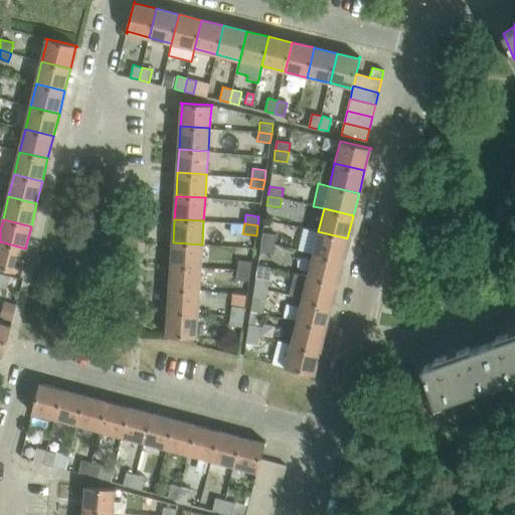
[(342,261),(347,238),(318,231),(313,253),(342,261)]
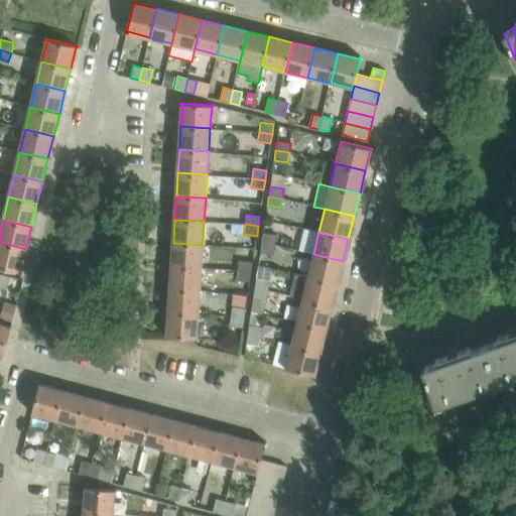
[(263,233),(262,243),(275,245),(276,235),(263,233)]
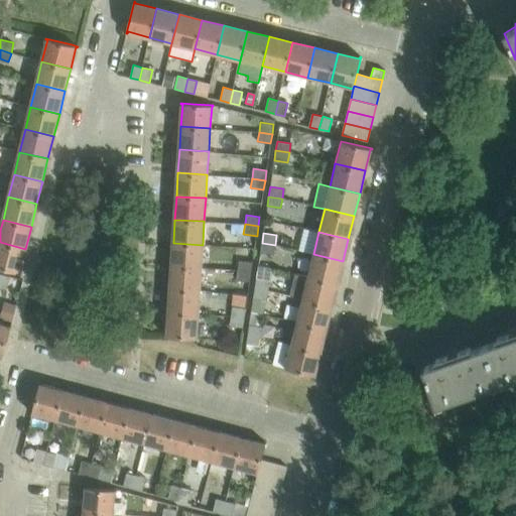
[(0,267),(21,272),(22,271),(20,271),(25,249),(0,242),(0,267)]
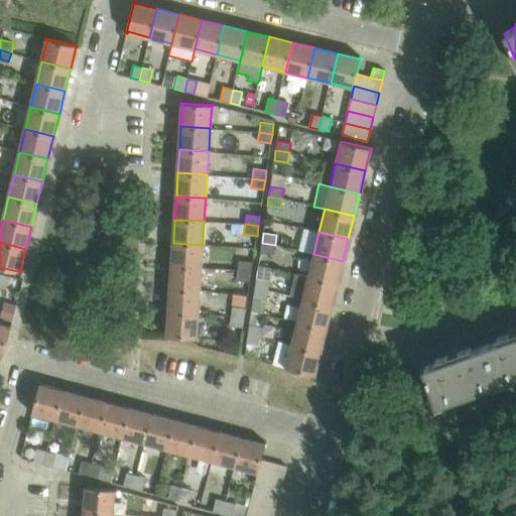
[(173,243),(171,266),(201,268),(203,245),(173,243)]
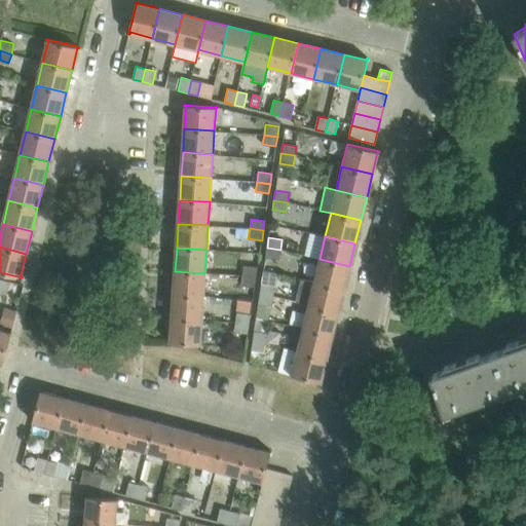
[(278,259),(280,250),(267,248),(265,257),(278,259)]
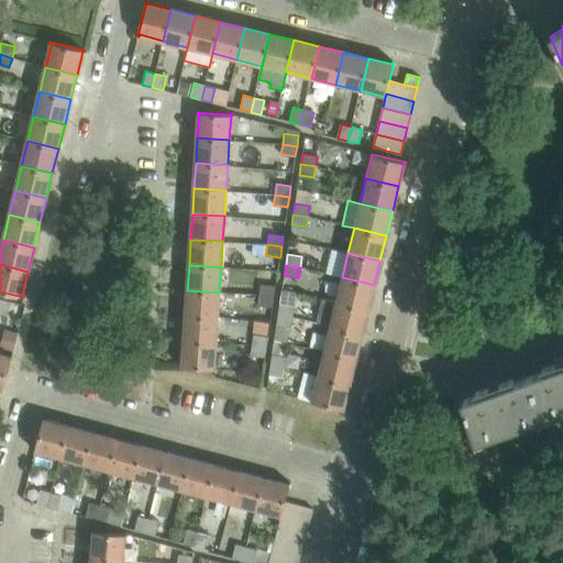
[(367,310),(374,285),(342,277),(337,302),(367,310)]
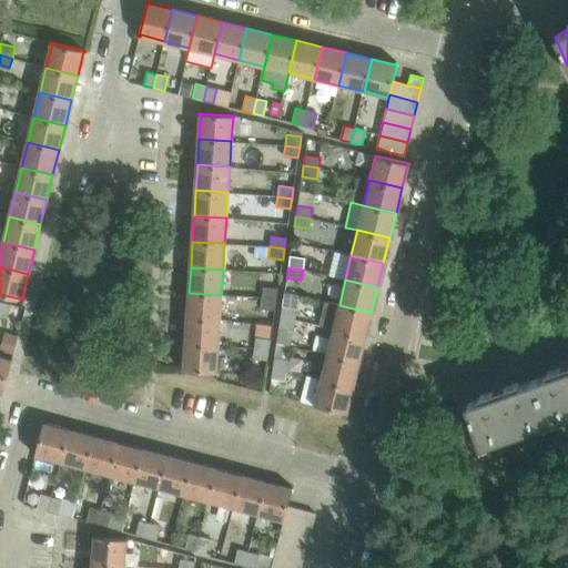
[(263,286),(262,297),(276,300),(279,288),(263,286)]
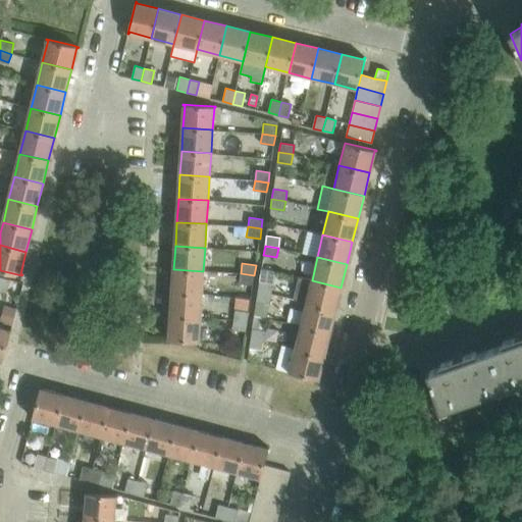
[(173,269),(172,293),(202,295),(203,271),(173,269)]
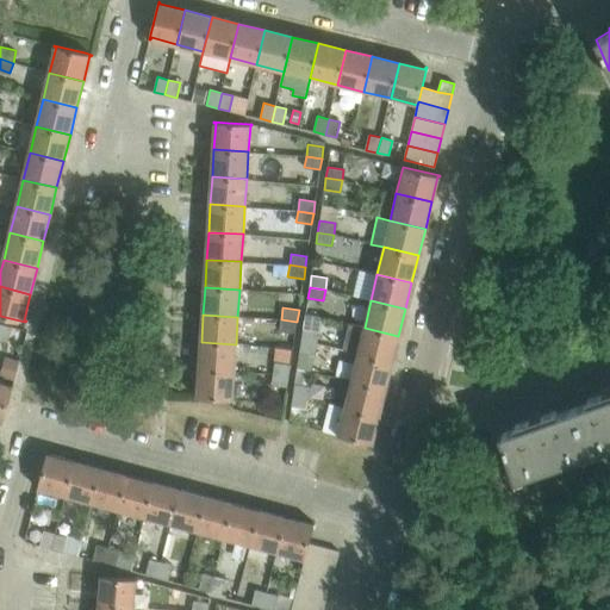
[(296,332),(297,322),(281,319),(279,330),(296,332)]
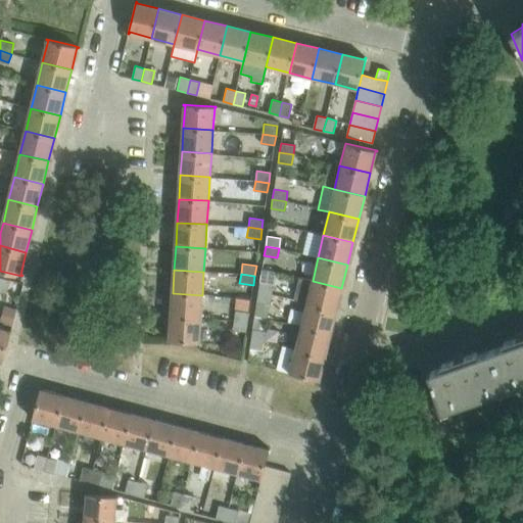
[(0,291),(7,293),(10,280),(1,277),(0,279),(0,291)]
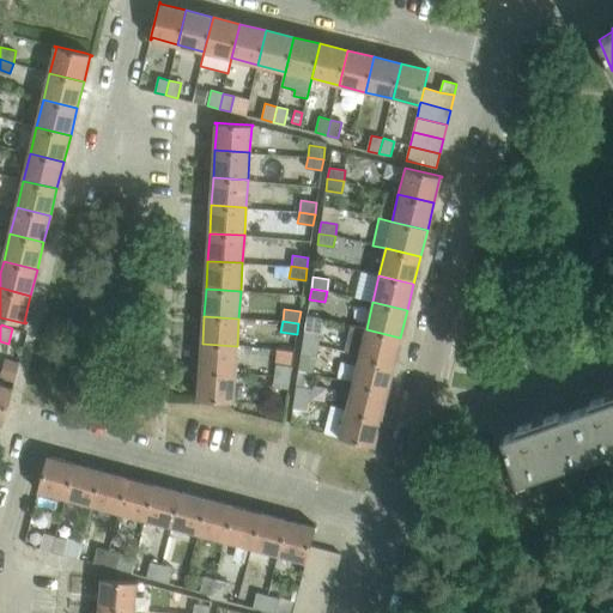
[(394,364),(400,338),(366,329),(351,326),(344,352),(359,356),(394,364)]
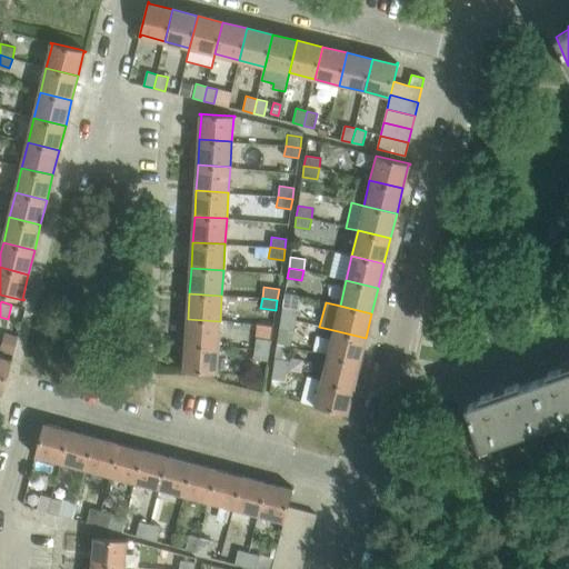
[(25,309),(15,306),(11,319),(21,321),(25,309)]
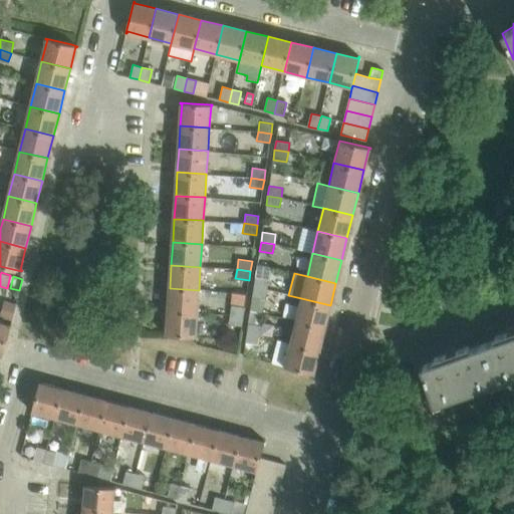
[(255,278),(254,287),(267,289),(268,280),(255,278)]
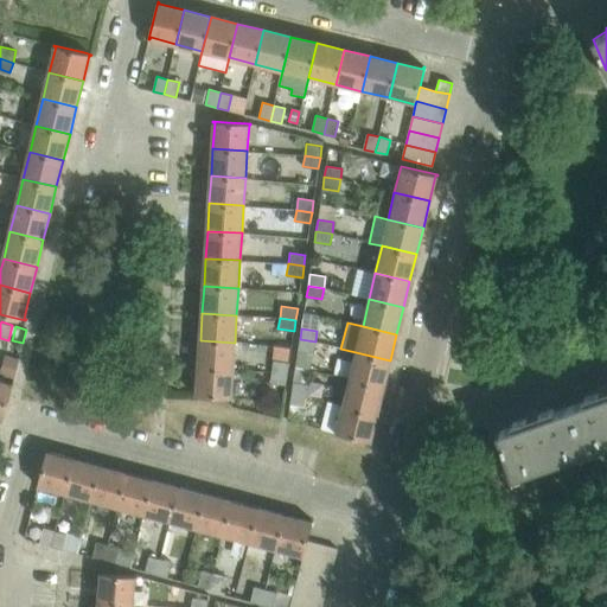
[(313,353),(315,342),(300,339),(298,351),(313,353)]
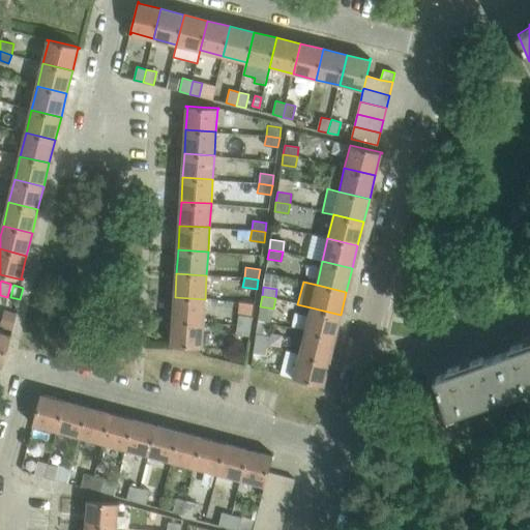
[(175,297),(173,321),(203,323),(205,299),(175,297)]
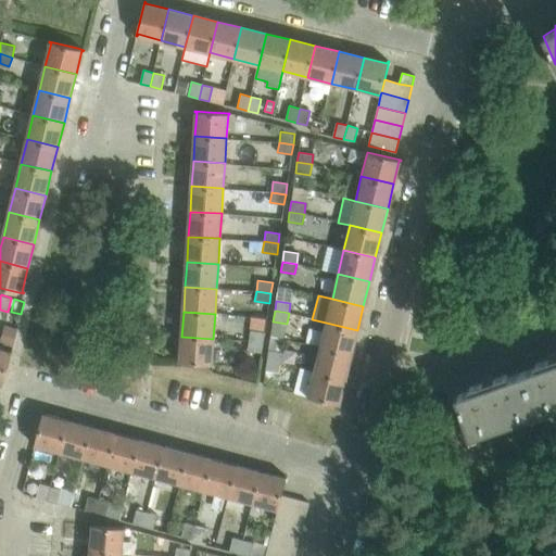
[(351,355),(357,330),(326,323),(320,348),(351,355)]
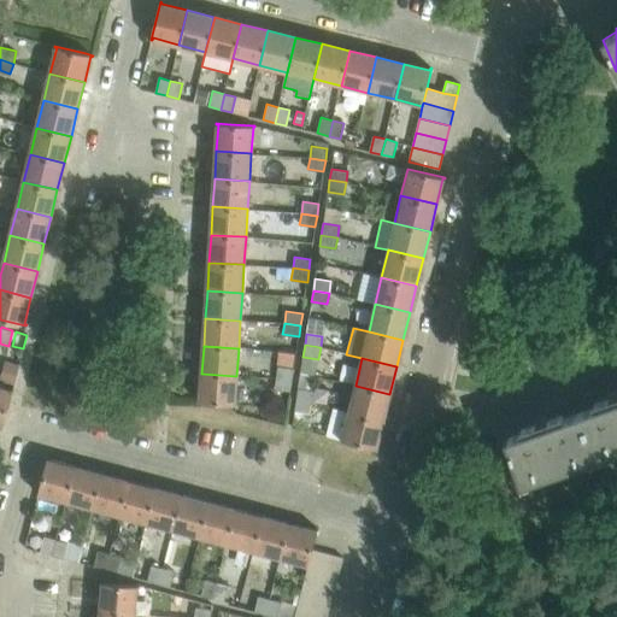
[(277,365),(276,377),(292,380),(294,368),(277,365)]
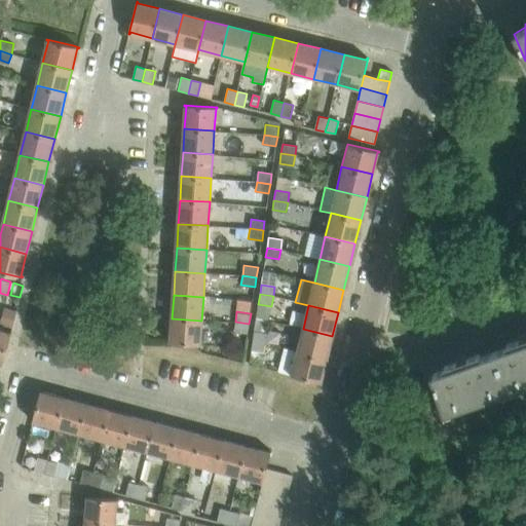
[(200,343),(201,321),(172,318),(171,341),(168,341),(168,342),(200,344),(201,344),(201,343),(200,343)]
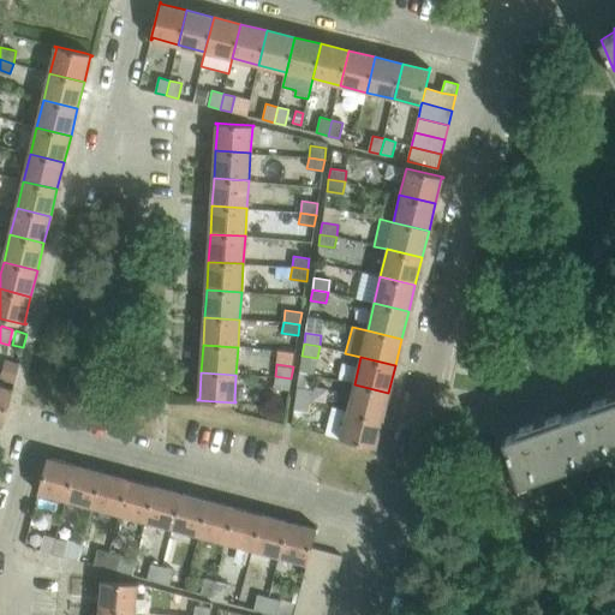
[(275,376),(274,388),(290,390),(291,378),(275,376)]
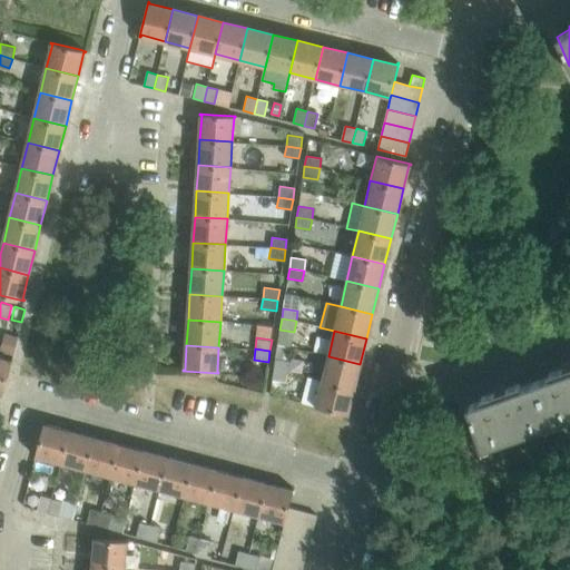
[(354,389),(360,364),(328,356),(323,381),(354,389)]
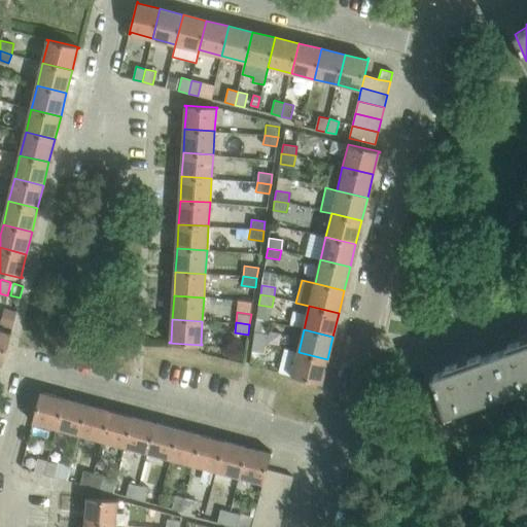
[(0,330),(0,361),(2,362),(1,364),(3,364),(11,332),(10,332),(9,334),(0,330)]
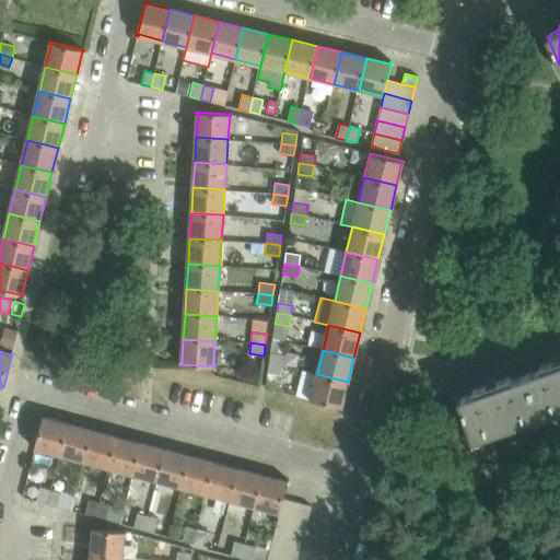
[(270,352),(269,363),(283,365),(284,354),(270,352)]
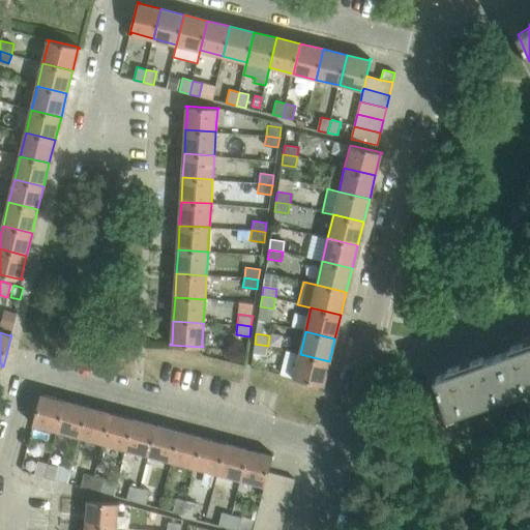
[(497,354),(510,391),(529,384),(529,343),(525,345),(524,342),(523,342),(510,346),(511,349),(497,354)]
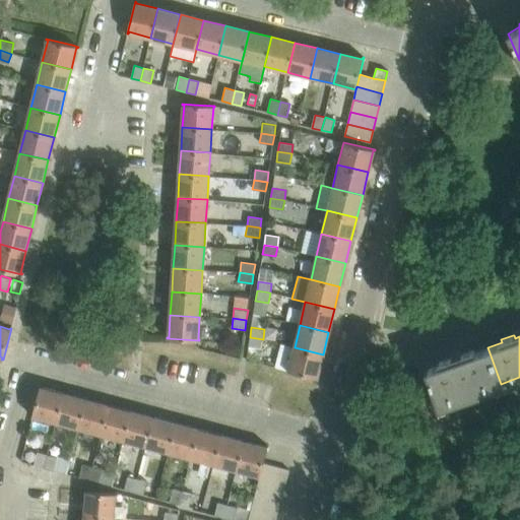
[(248,347),(261,349),(263,339),(250,337),(248,347)]
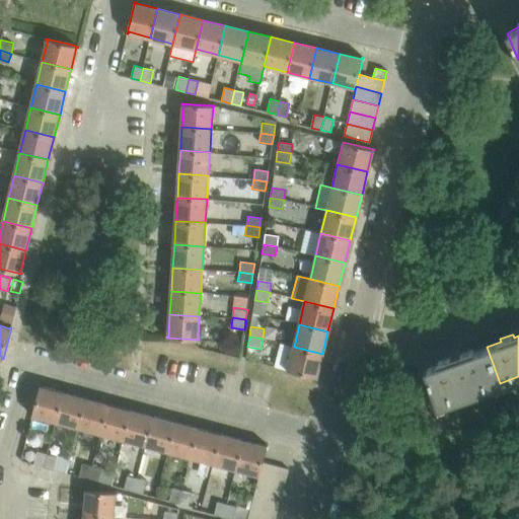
[(317,376),(322,354),(294,347),(288,369),(287,368),(287,369),(318,377),(318,376),(317,376)]
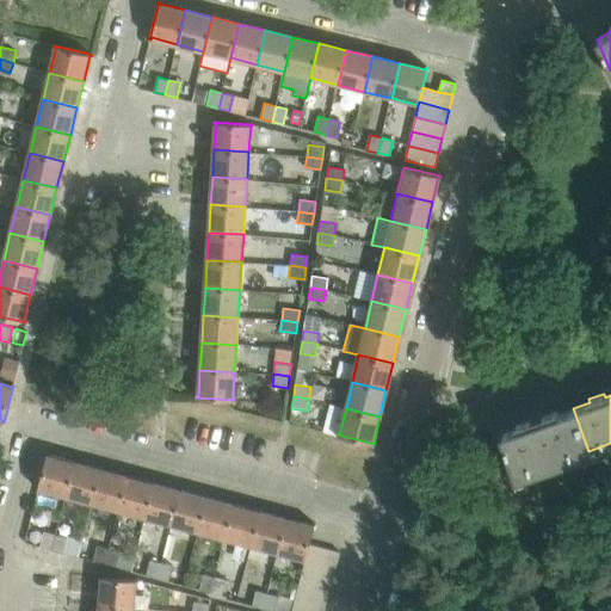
[(500,434),(517,482),(518,482),(517,477),(588,451),(573,408),(557,414),(556,411),(542,415),(543,419),(532,424),(531,420),(530,420),(516,425),(517,429),(504,433),(500,434)]
